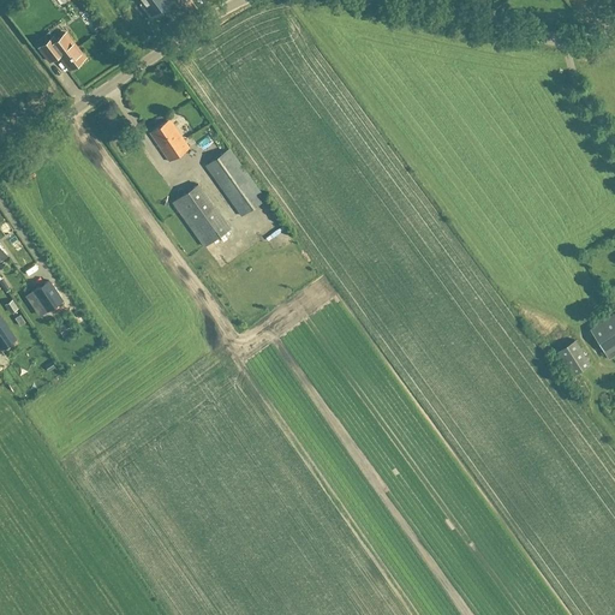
[(141,0),(142,1),(142,3),(143,1),(151,13),(168,1),(166,0),(141,0)]
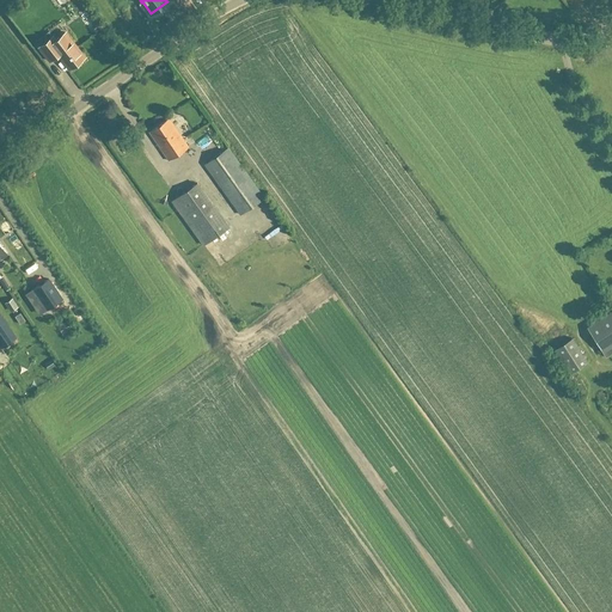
[(65,34),(55,41),(53,37),(38,48),(49,62),(57,55),(69,71),(84,59),(65,34)]
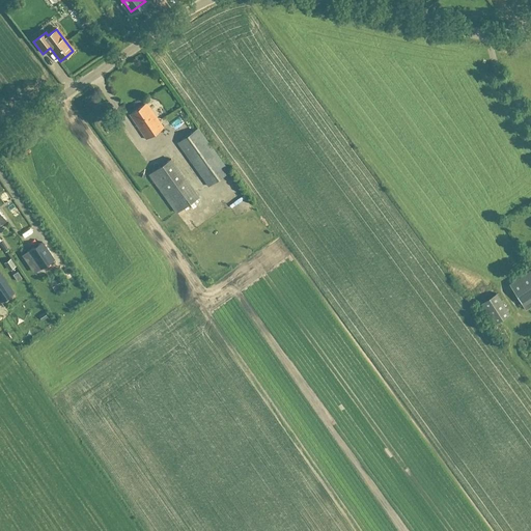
[(145,140),(163,129),(146,103),(129,115),(145,140)]
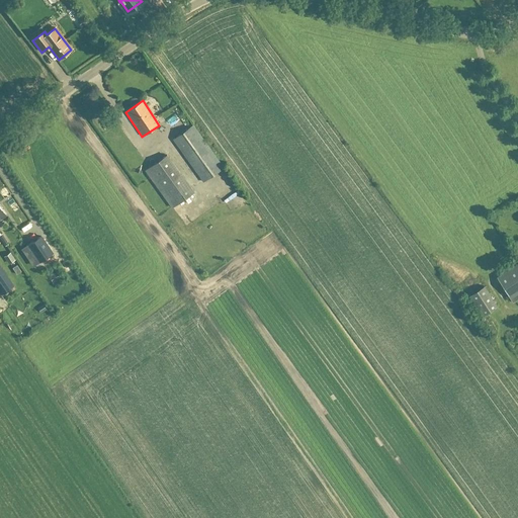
[(192,125),(172,140),(203,182),(224,168),(192,125)]
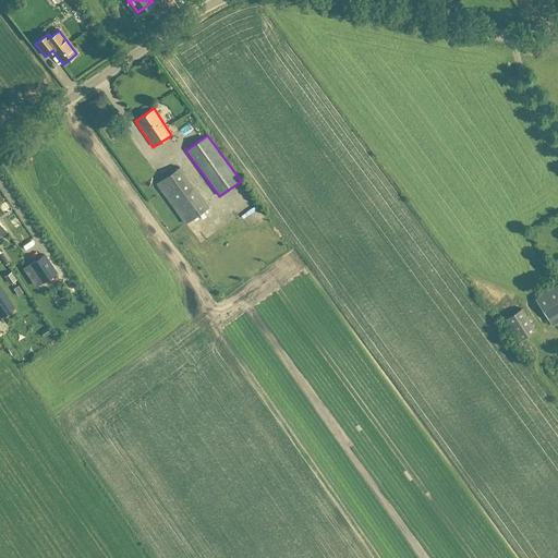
[(194,189),(171,206),(185,225),(208,207),(194,189)]
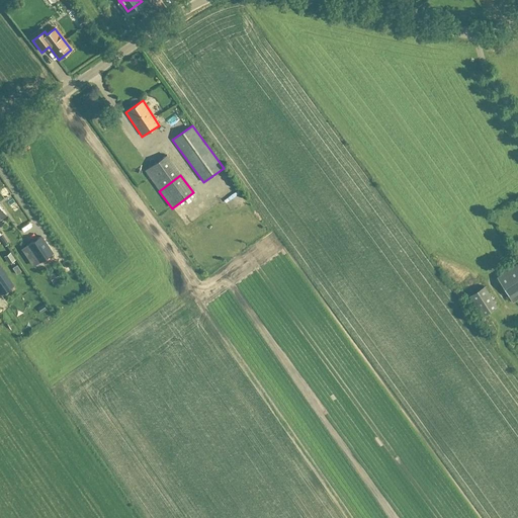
[(52,254),(40,238),(27,246),(39,263),(52,254)]
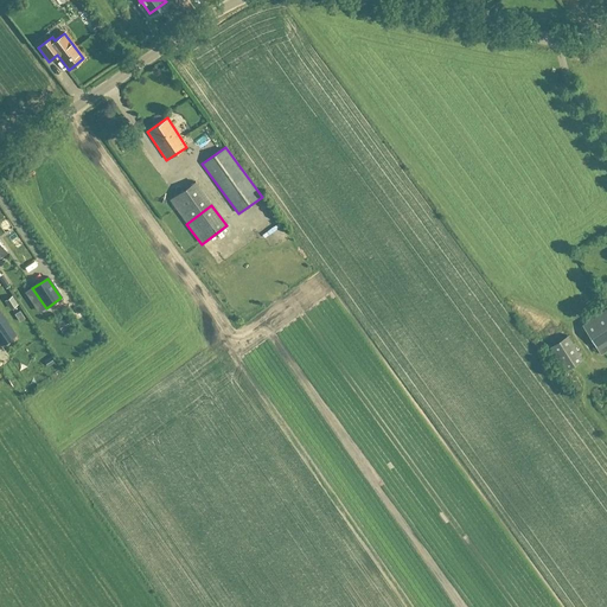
[(606,310),(582,326),(595,346),(600,353),(606,349),(606,342),(606,339),(606,338),(606,310)]
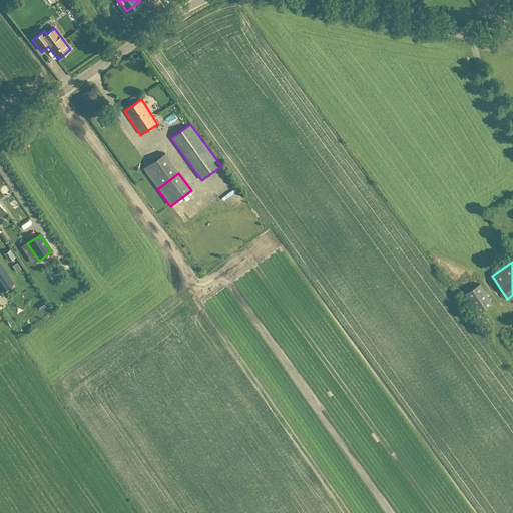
[(12,284),(0,266),(0,291),(0,292),(12,284)]
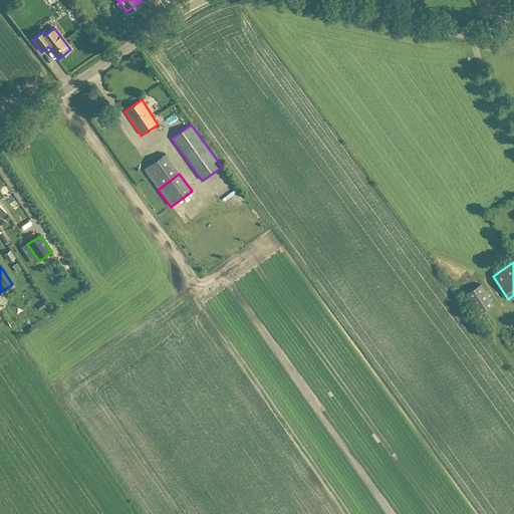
[(493,304),(480,284),(466,293),(479,313),(493,304)]
